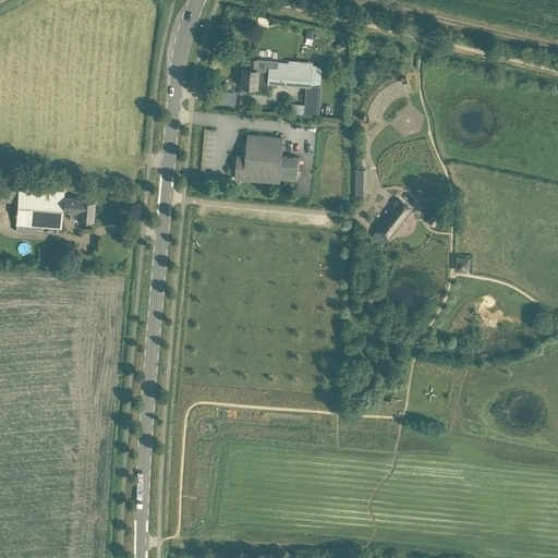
[(242,70),(241,79),(243,79),(243,84),(243,85),(258,86),(269,87),(269,81),(275,82),(307,84),(320,85),(323,68),(323,65),(313,65),(296,63),(298,60),(290,60),(289,63),(279,62),(279,60),(259,59),(249,58),(247,68),(244,68),(244,70),(242,70)]
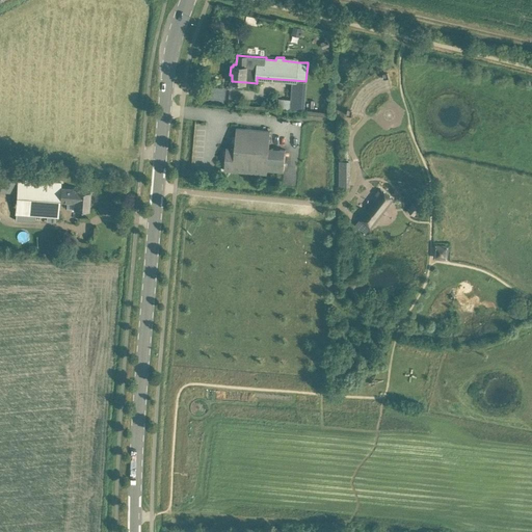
[(278,108),(304,110),(307,88),(292,87),(291,99),(280,98),(278,108)]
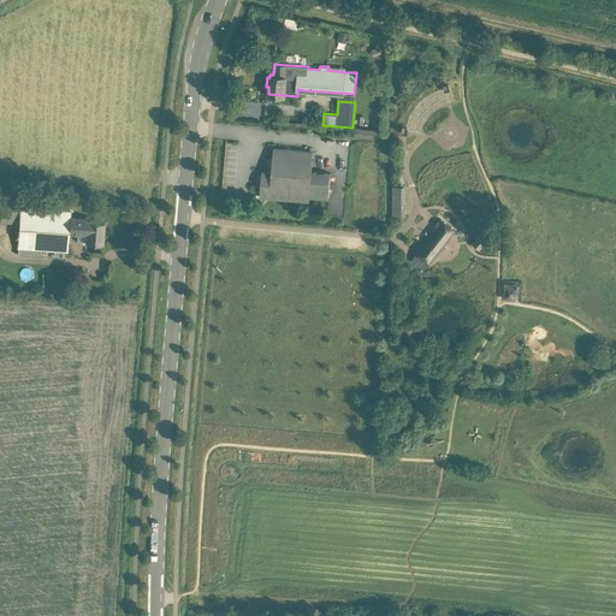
[(260,196),(309,201),(309,196),(329,197),(331,172),(312,171),(313,150),(273,147),(271,171),(261,171),(260,196)]
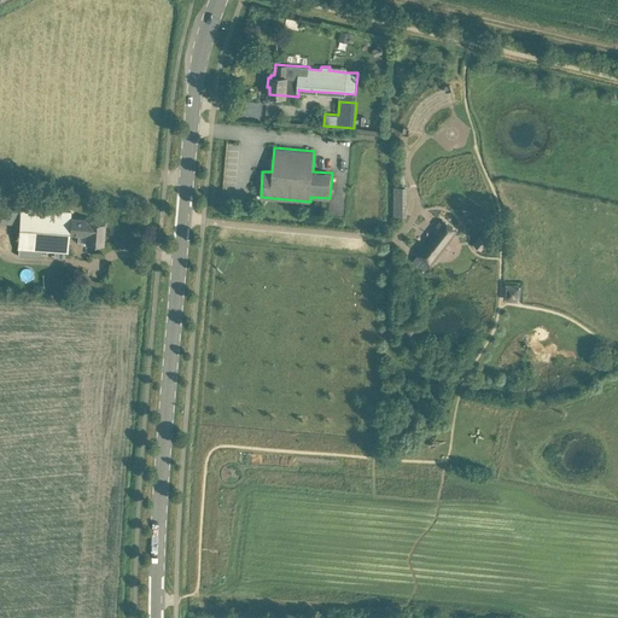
[(18,248),(18,255),(40,257),(41,249),(54,250),(65,251),(68,251),(69,234),(79,234),(80,220),(70,219),(70,213),(21,209),(19,225),(18,248)]
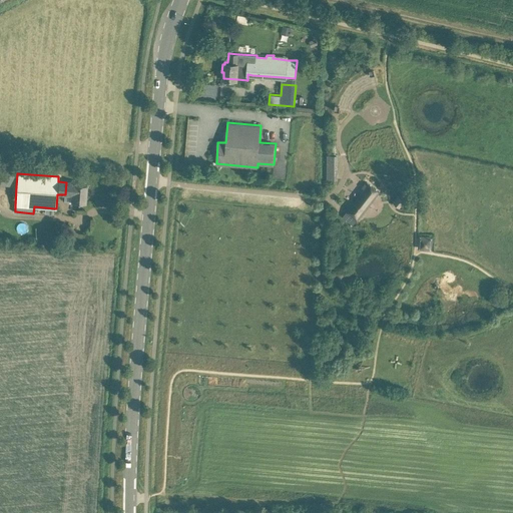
[(347,211),(343,216),(353,224),(380,191),(367,180),(360,190),(361,191),(354,201),(352,200),(345,209),(347,211)]
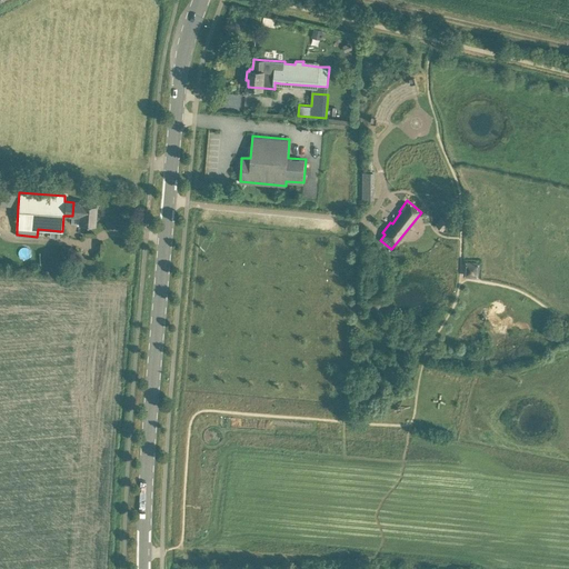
[(72,216),(71,220),(79,220),(79,223),(95,225),(97,205),(81,203),(73,202),(72,216)]
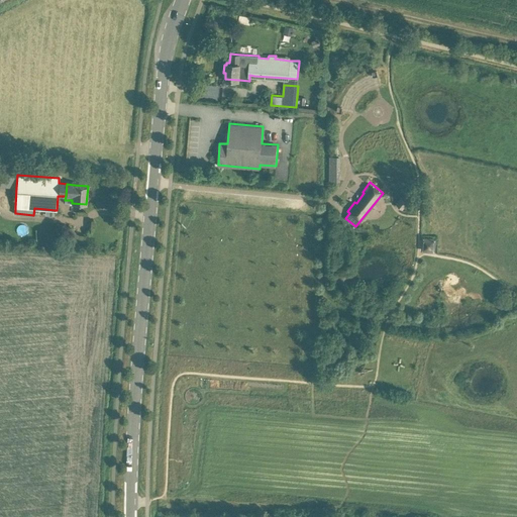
[(401,198),(397,203),(403,208),(408,203),(406,201),(408,198),(405,196),(403,199),(401,198)]
